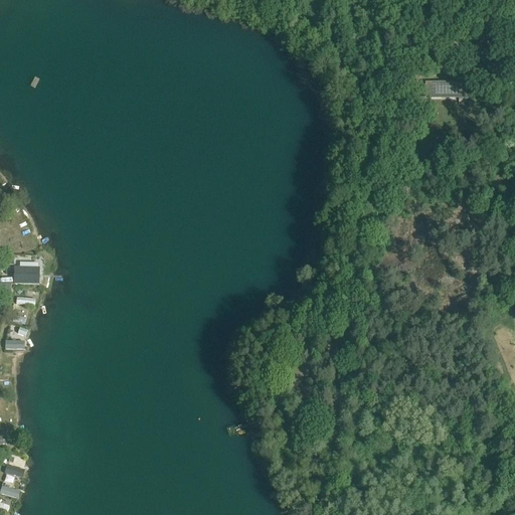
[(433,33),(423,32),(422,39),(432,40),(433,33)]
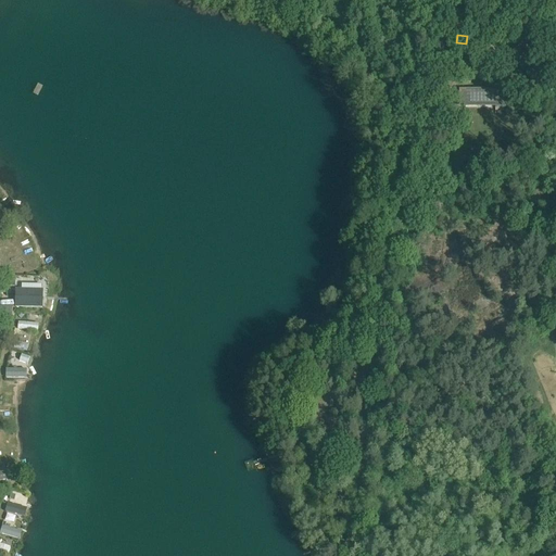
[(508,55),(517,65),(529,54),(519,46),(508,55)]
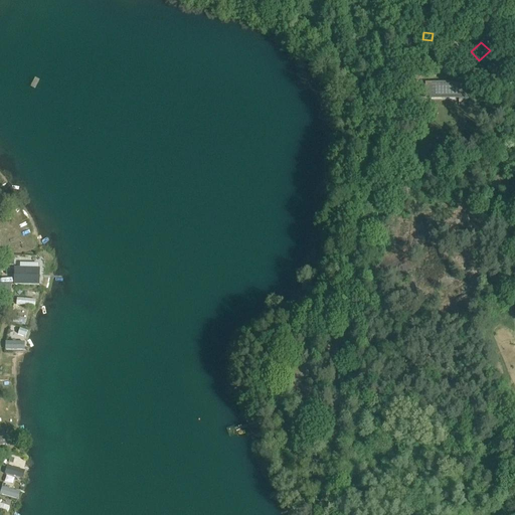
[(488,69),(499,80),(509,71),(498,59),(488,69)]
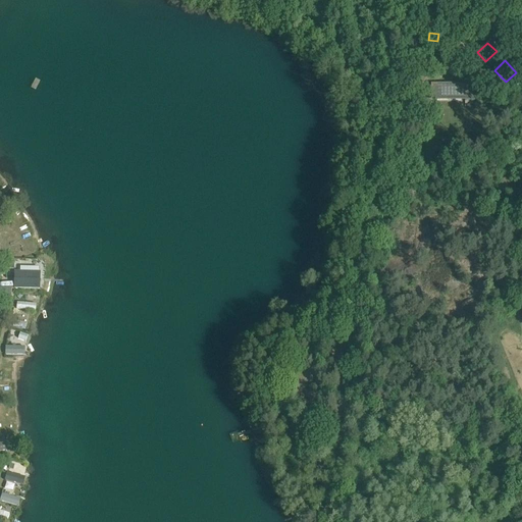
[(467,85),(436,83),(435,97),(466,99),(466,102),(474,102),(475,89),(467,88),(467,85)]
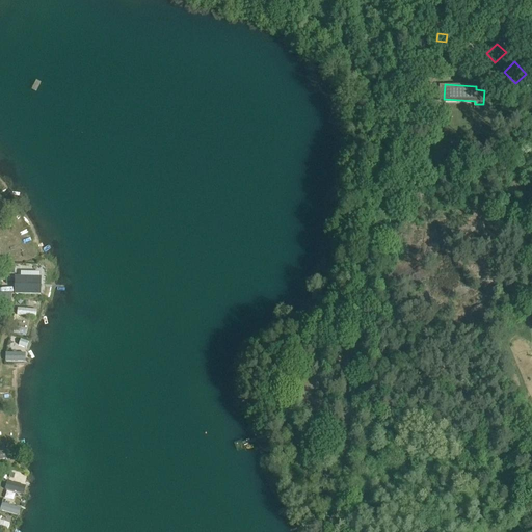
[(503,174),(512,175),(513,162),(504,162),(503,174)]
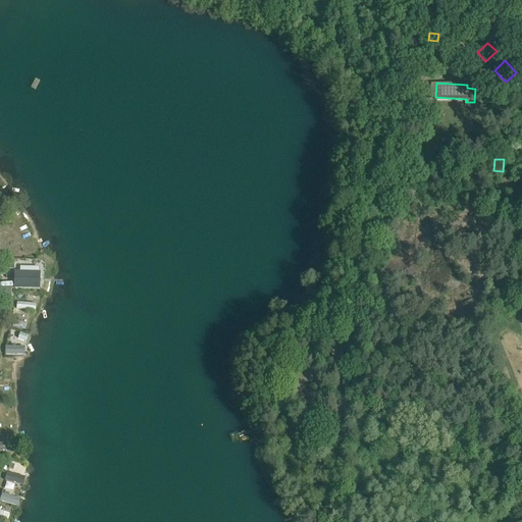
[(502,192),(509,193),(510,179),(503,178),(502,192)]
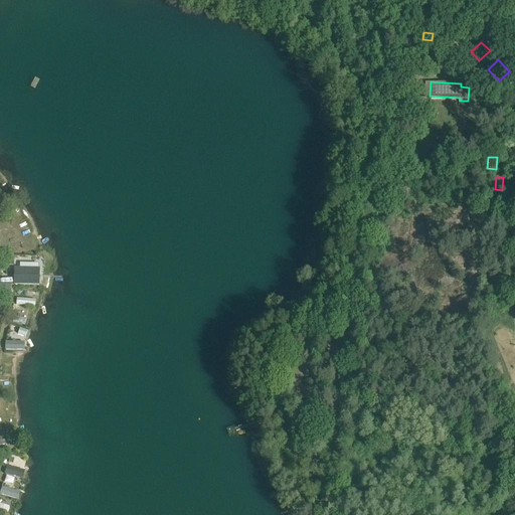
[(14,285),(40,286),(40,268),(14,268),(14,285)]
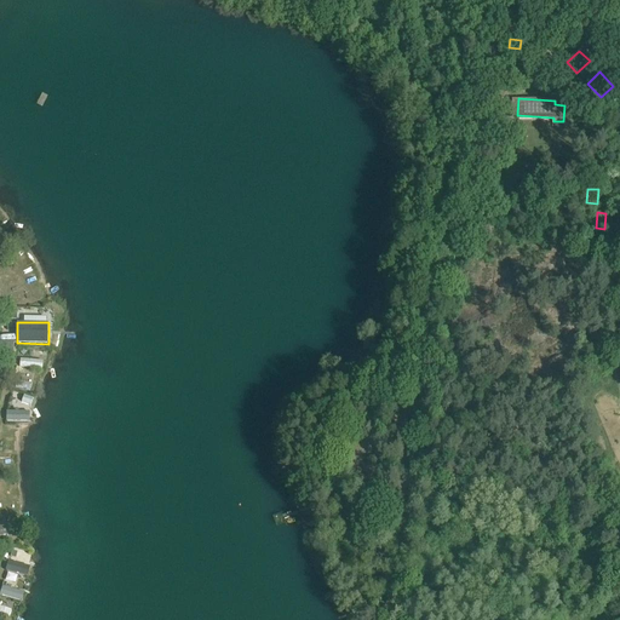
[(30,422),(30,411),(6,411),(6,422),(30,422)]
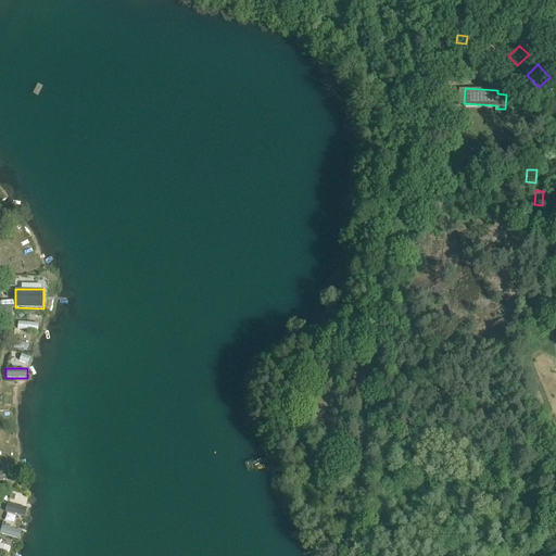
[(332,400),(312,400),(312,412),(332,412),(332,400)]
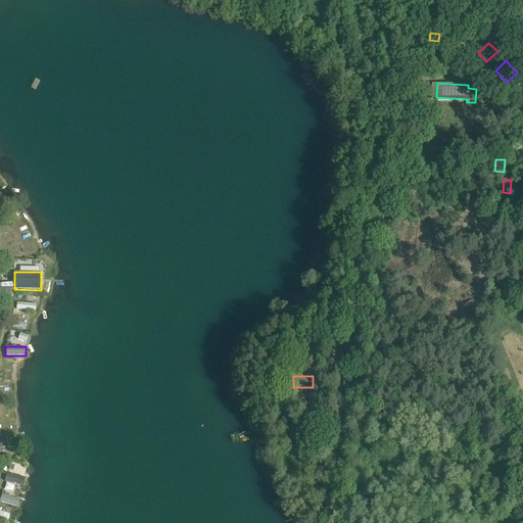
[(5,481),(24,486),(27,478),(8,472),(5,481)]
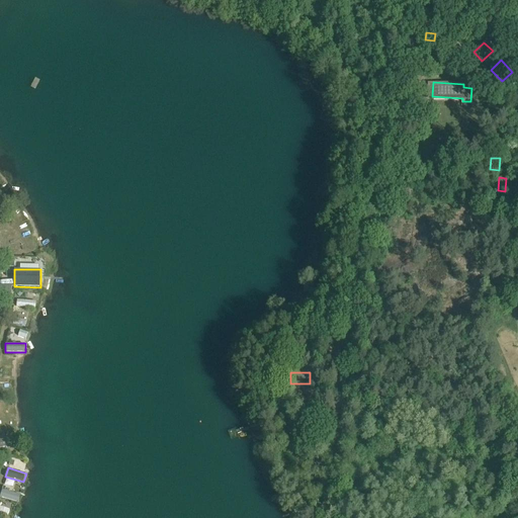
[(7,478),(5,485),(13,487),(15,480),(7,478)]
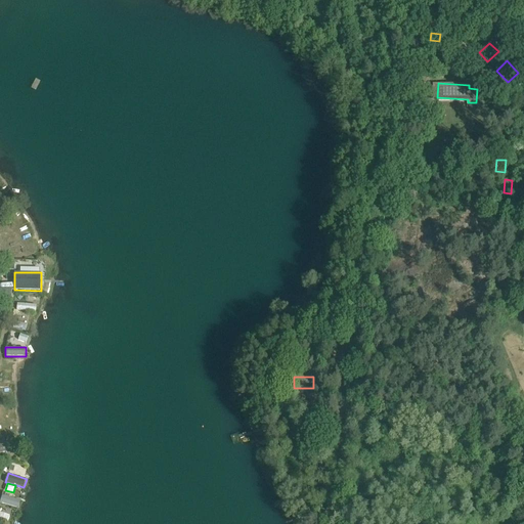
[(2,494),(0,501),(0,503),(18,509),(22,500),(2,494)]
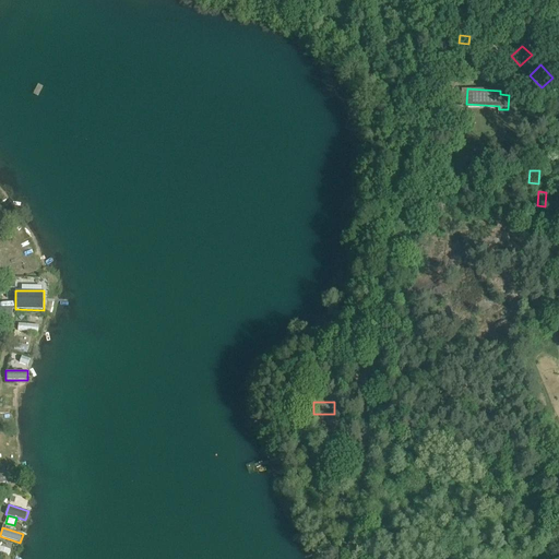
[(0,555),(8,558),(11,550),(0,545),(0,555)]
